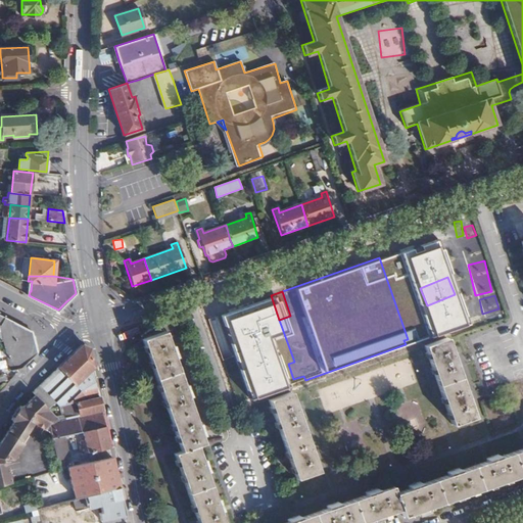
[(33,334),(5,319),(1,326),(0,326),(0,343),(4,343),(11,372),(22,370),(37,354),(33,336),(33,334)]
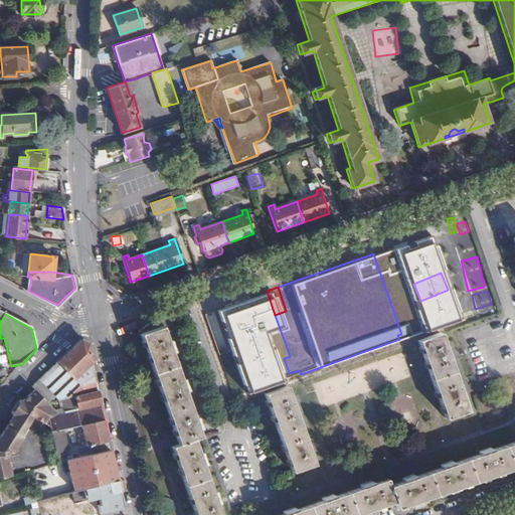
[(194,514),(218,514),(192,439),(200,436),(163,327),(141,335),(180,443),(170,446),(175,457),(194,514)]
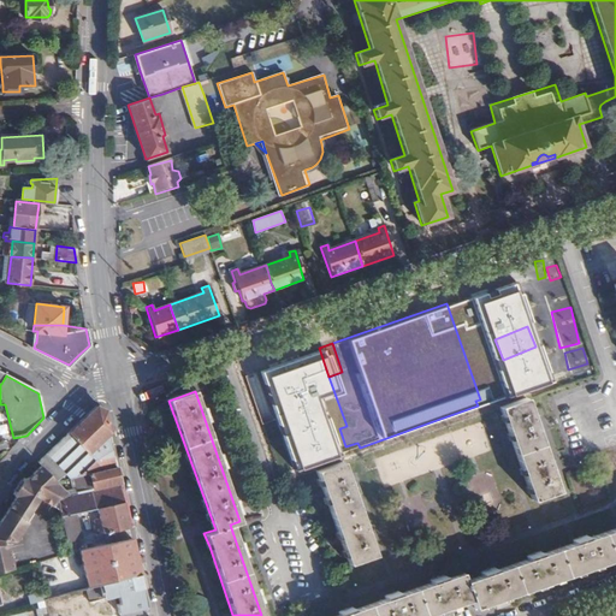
[(557,491),(526,398),(499,407),(532,501),(557,491)]
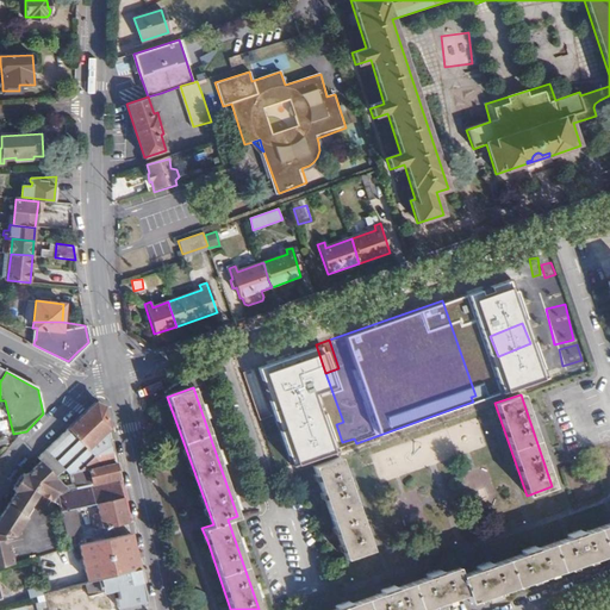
[(39,459),(42,461),(57,480),(66,473),(70,478),(89,472),(114,466),(101,409),(98,406),(94,405),(43,455),(39,459)]
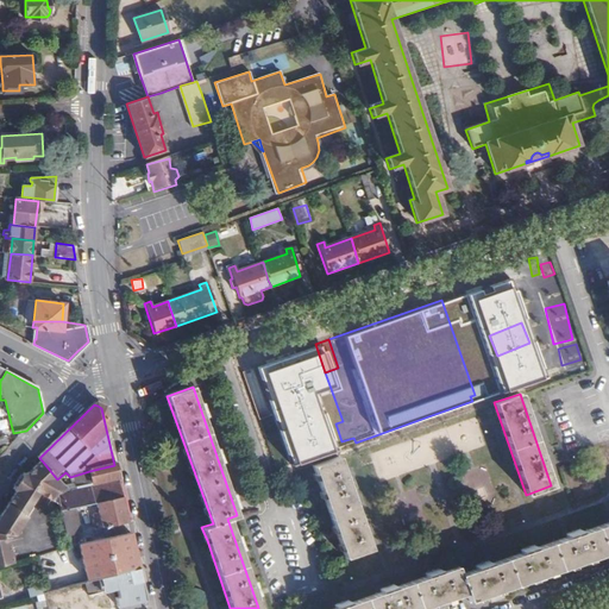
[(371,548),(339,457),(313,466),(345,558),(371,548)]
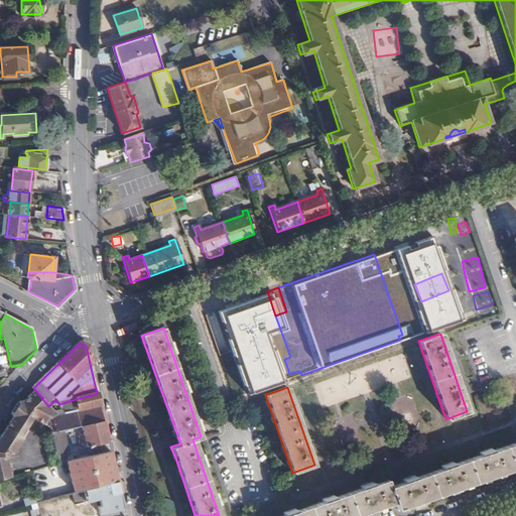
[(21,401),(11,414),(14,416),(6,427),(20,436),(34,418),(45,425),(49,422),(56,415),(48,406),(35,390),(23,402),(21,401)]
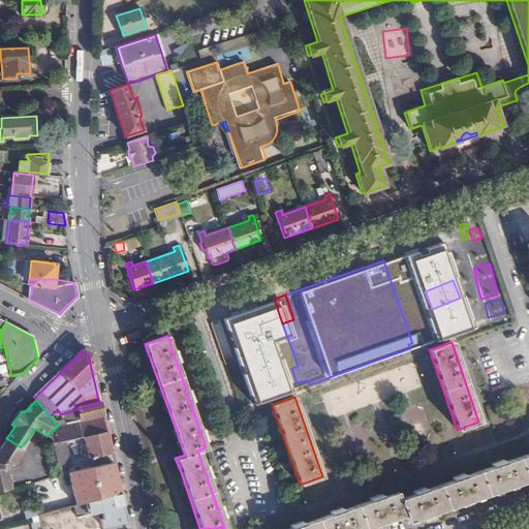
[(102,415),(99,404),(78,409),(79,415),(81,427),(97,423),(103,422),(102,415)]
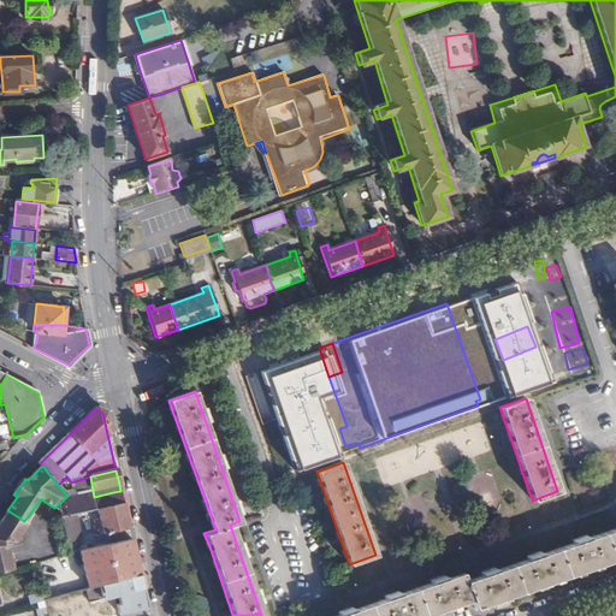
[(129,529),(120,491),(113,492),(94,497),(93,497),(96,511),(63,519),(59,520),(65,544),(83,540),(81,533),(78,533),(75,521),(80,520),(81,522),(93,520),(95,532),(101,531),(102,534),(129,529)]
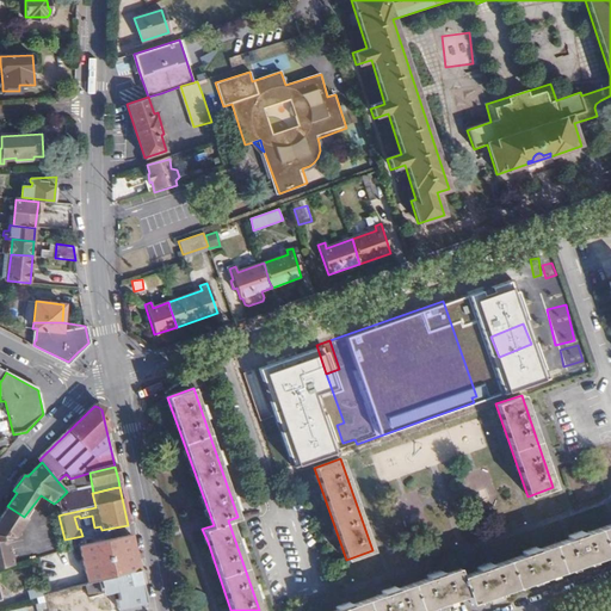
[(60,501),(61,511),(62,514),(96,507),(92,493),(88,494),(60,501)]
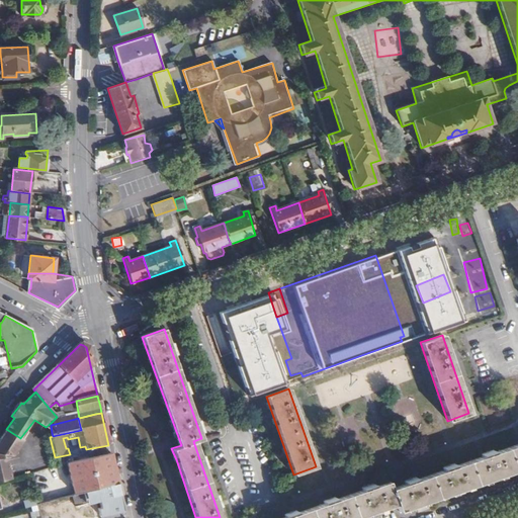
[(6,429),(2,436),(16,445),(20,438),(6,429)]
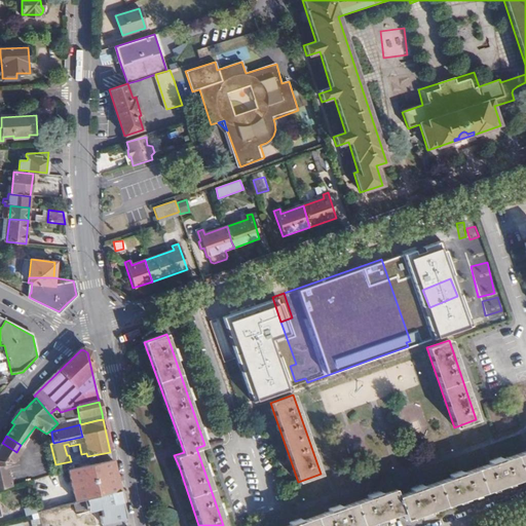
[(0,489),(13,486),(7,463),(8,462),(13,462),(19,453),(16,452),(2,443),(0,446),(0,489)]
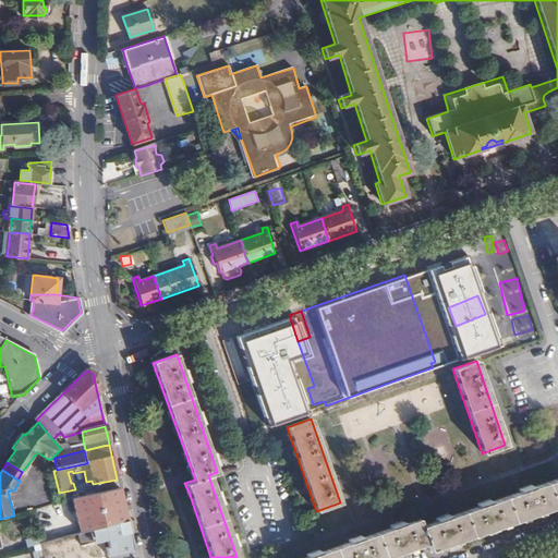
[(419,518),(305,557),(381,557),(426,543),(429,552),(557,506),(557,478),(422,526),(419,518)]
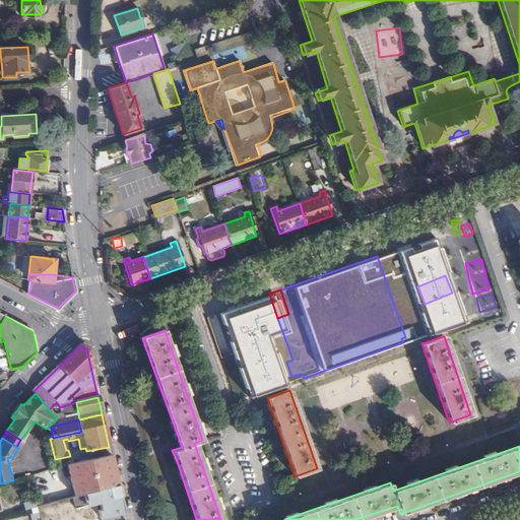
[(118,486),(111,456),(65,467),(73,498),(118,486)]
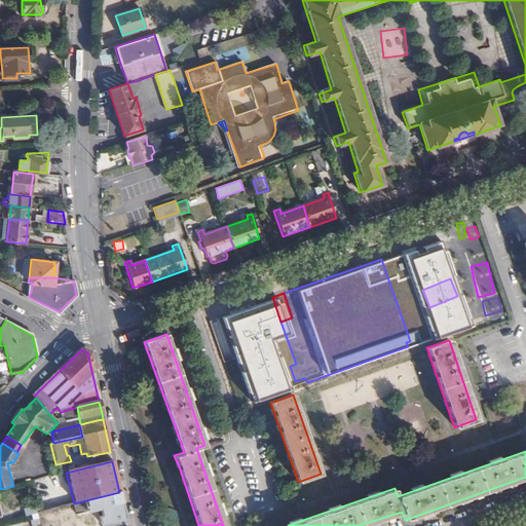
[(124,519),(119,492),(74,503),(72,504),(75,516),(99,510),(101,516),(99,517),(101,525),(124,519)]
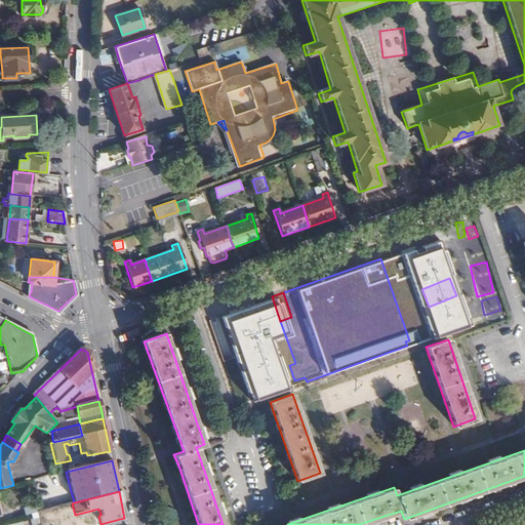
[(22,509),(24,516),(36,513),(39,512),(37,506),(22,509)]
